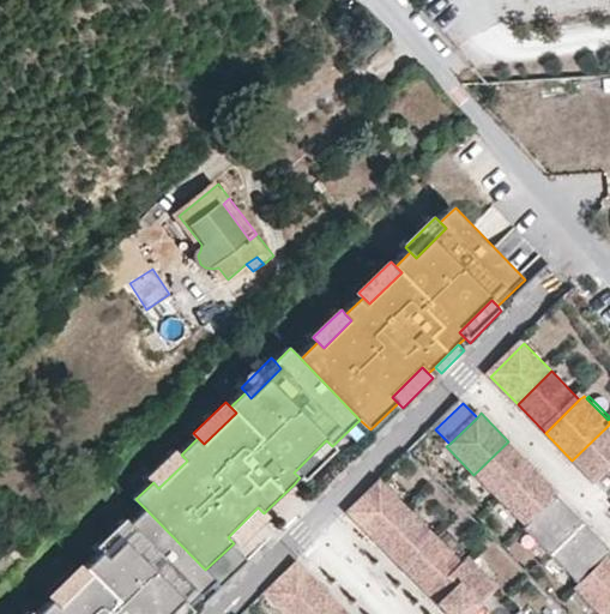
[(609,429),(607,427),(572,461),(599,489),(609,479),(609,429)]
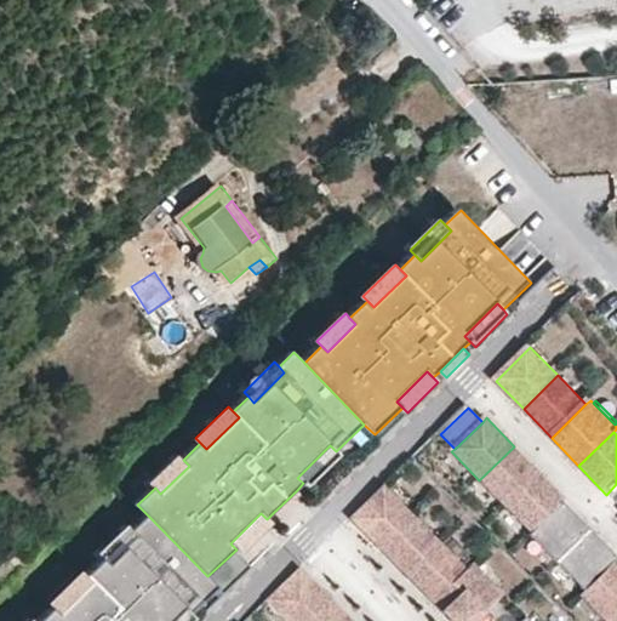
[(308,488),(341,456),(336,451),(330,445),(297,478),(303,483),(308,488)]
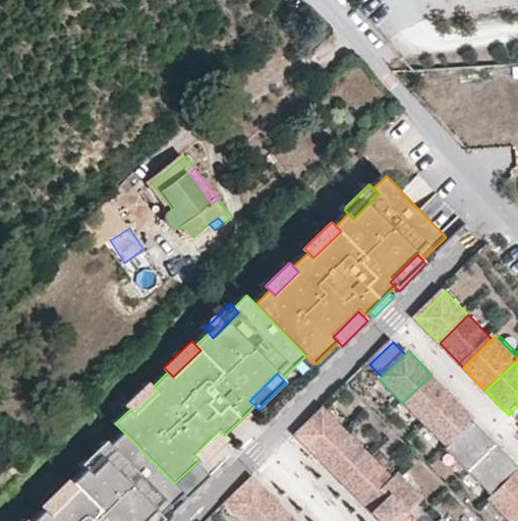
[(425,427),(455,399),(432,374),(402,403),(425,427)]
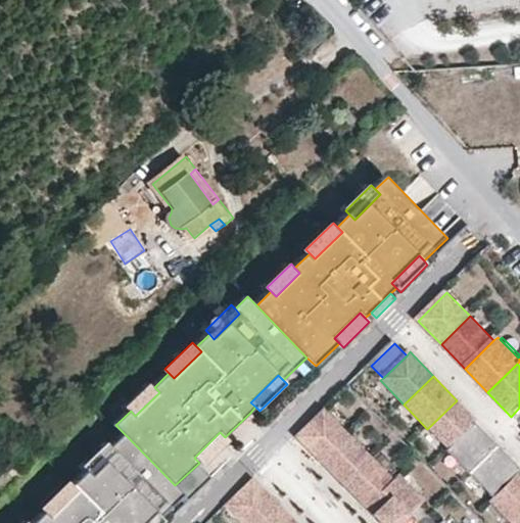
[(135,416),(159,392),(154,387),(150,383),(127,407),(131,411),(135,416)]
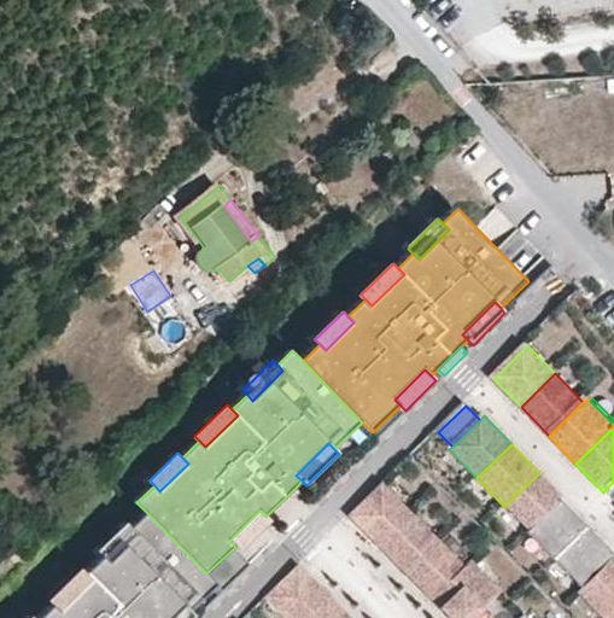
[(565,503),(567,501),(539,473),(504,507),(532,535),(565,503)]
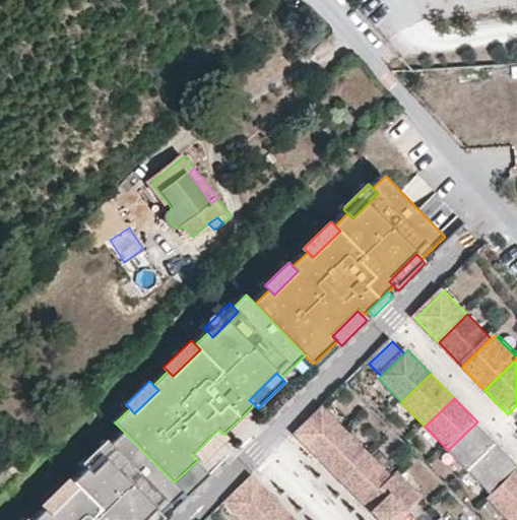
[(317,459),(346,431),(324,407),(295,436),(317,459)]
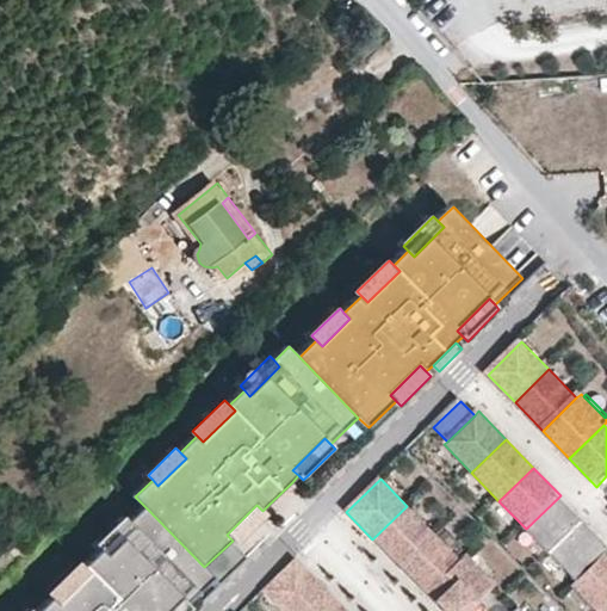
[(274,511),(298,488),(292,482),(268,505),(274,511)]
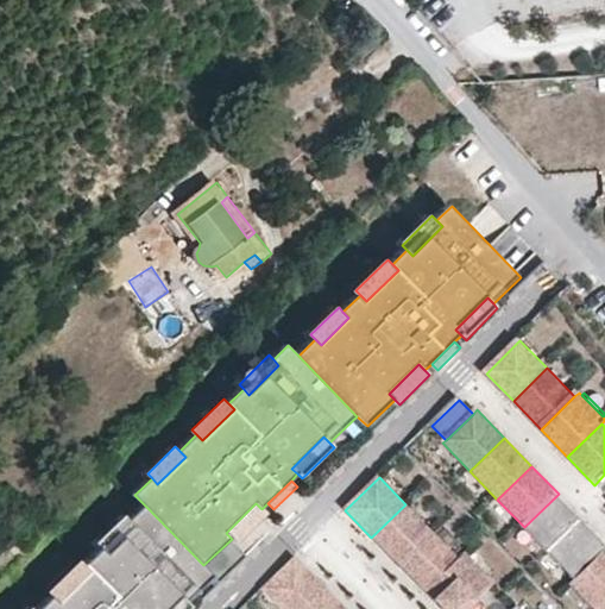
[(550,557),(584,523),(556,496),(524,527),(523,528),(550,557)]
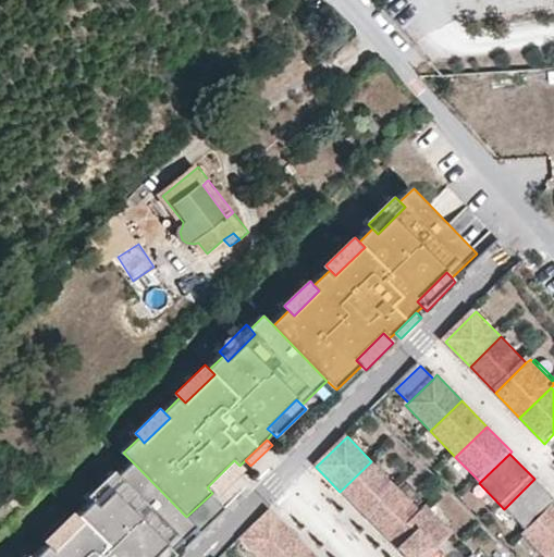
[(217,497),(244,470),(239,466),(234,460),(207,487),(212,493),(217,497)]
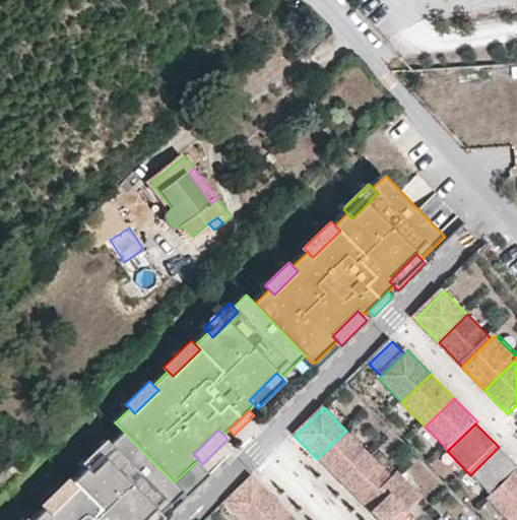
[(370,455),(346,431),(317,459),(340,483),(370,455)]
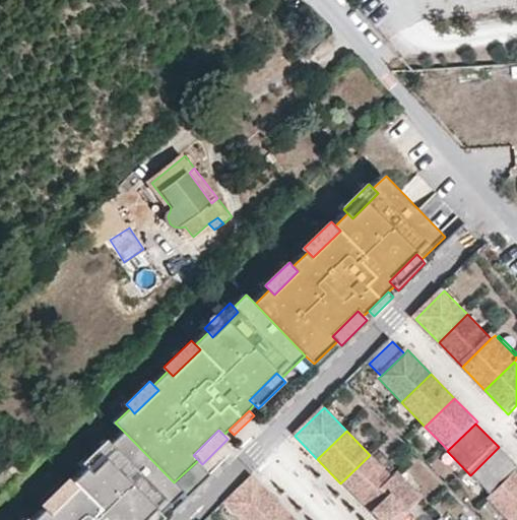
[(143,519),(154,510),(159,515),(183,492),(174,482),(124,432),(111,444),(116,449),(90,473),(85,468),(73,481),(78,486),(51,513),(46,508),(33,519),(143,519)]
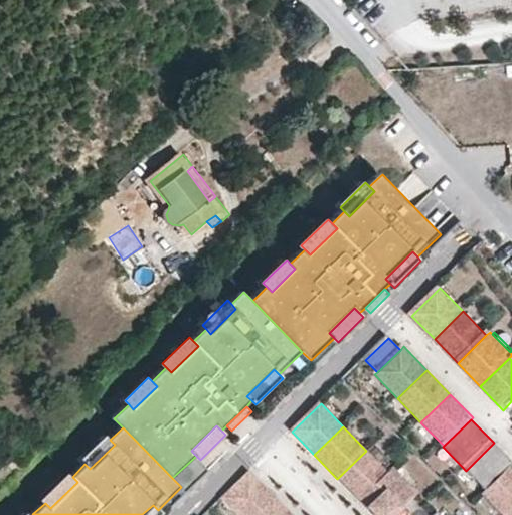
[(90,469),(115,445),(110,440),(107,436),(81,460),(84,464),(90,469)]
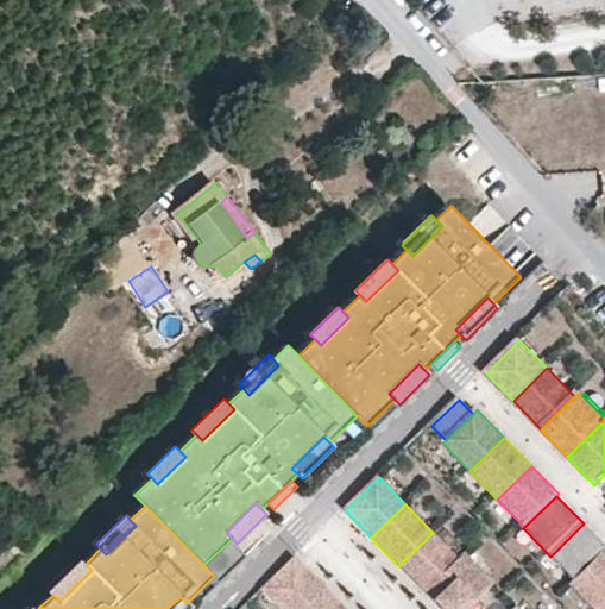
[(604,546),(584,523),(550,557),(578,584),(604,558),(604,546)]
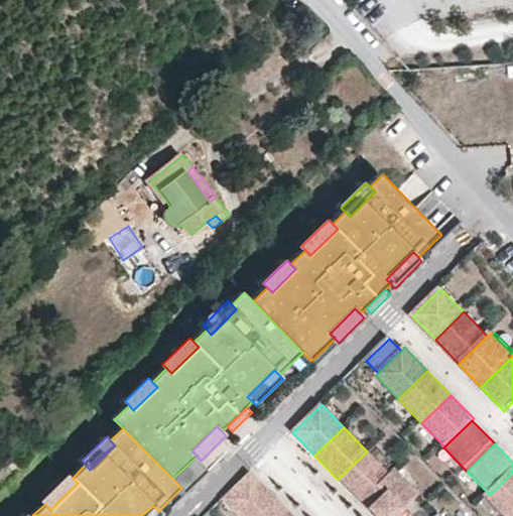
[(367,452),(338,480),(361,503),(390,475),(367,452)]
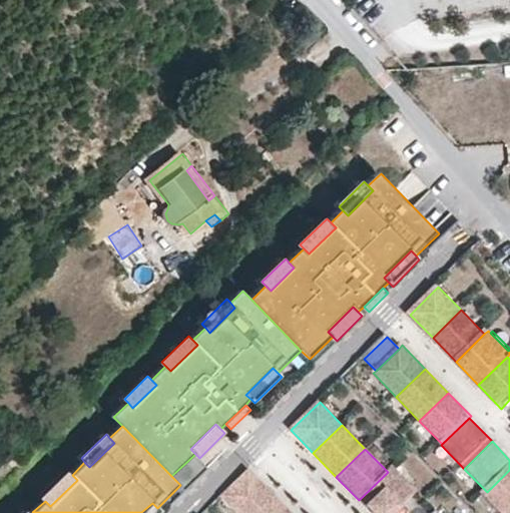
[(371,512),(398,512),(418,493),(393,467),(388,472),(359,500),(371,512)]
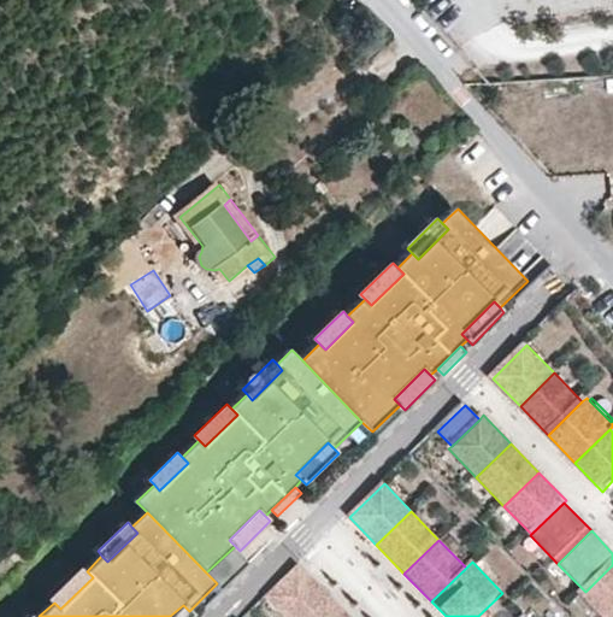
[(266,599),(283,616),(301,616),(326,593),(300,565),(266,599)]
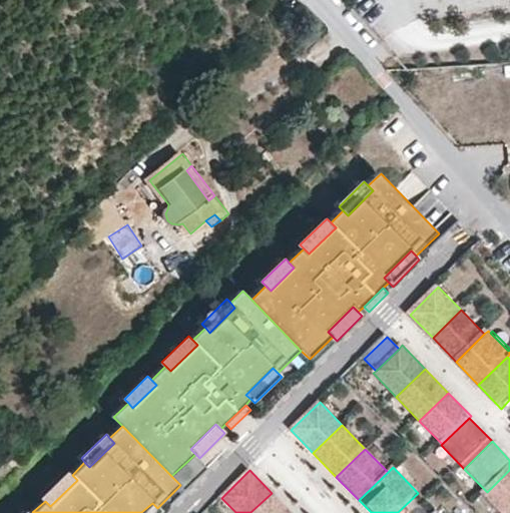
[(500,512),(509,512),(509,470),(487,492),(483,495),(500,512)]
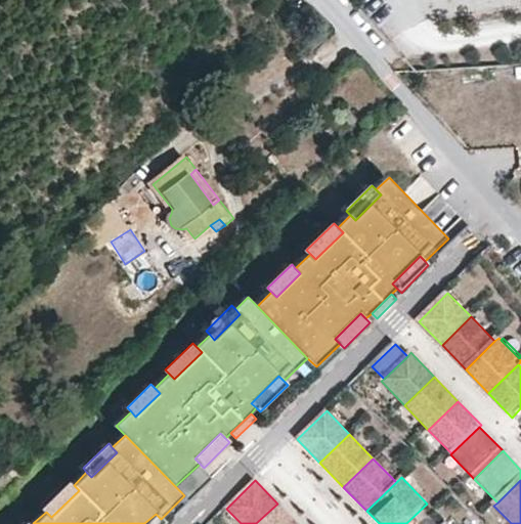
[(51,517),(79,490),(74,485),(70,481),(42,508),(46,512),(51,517)]
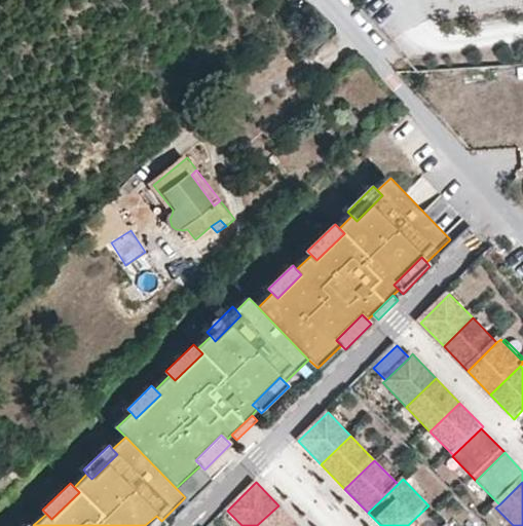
[(299,525),(278,505),(257,525),(299,525)]
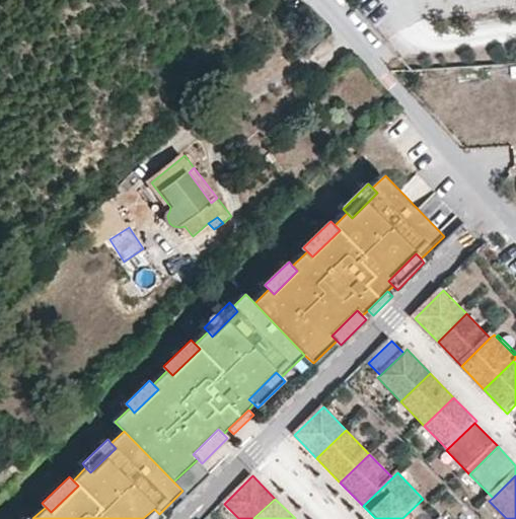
[(161,518),(163,518),(159,514),(154,509),(143,518),(161,518)]
